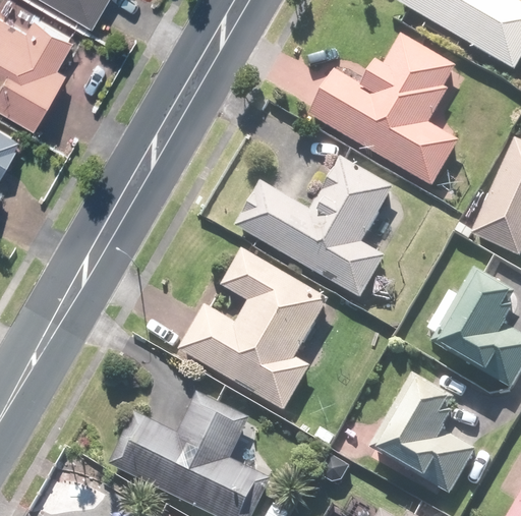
[(55,0),(92,21),(104,0),(55,0)]
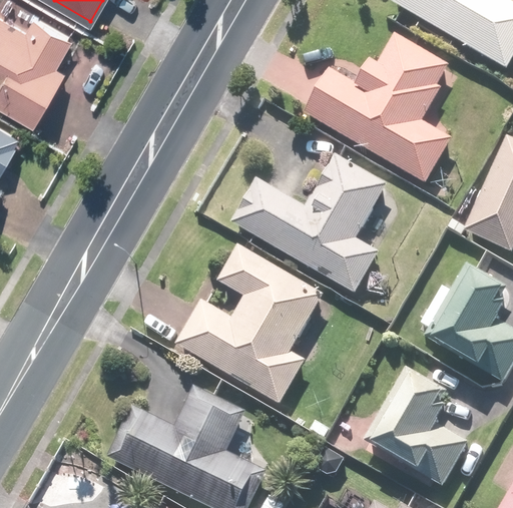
[(390,0),(506,67),(512,54),(512,1),(510,0),(390,0)]
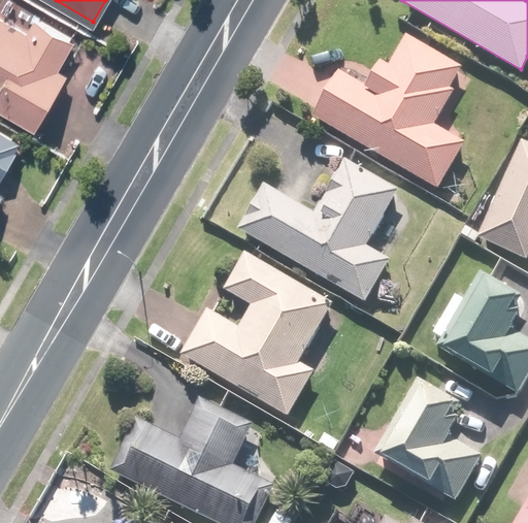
[(27,27),(0,11),(0,106),(37,128),(69,71),(58,64),(75,33),(36,11),(27,27)]
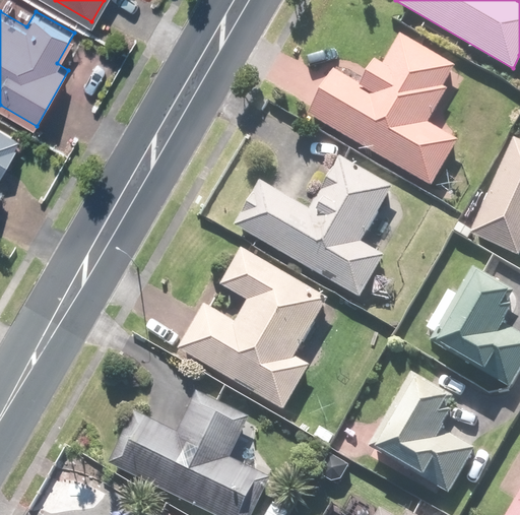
[(455,64),(400,33),(382,64),(374,59),(360,83),(333,68),(307,113),(431,184),(458,138),(428,121),(447,87),(443,84),(455,64)]
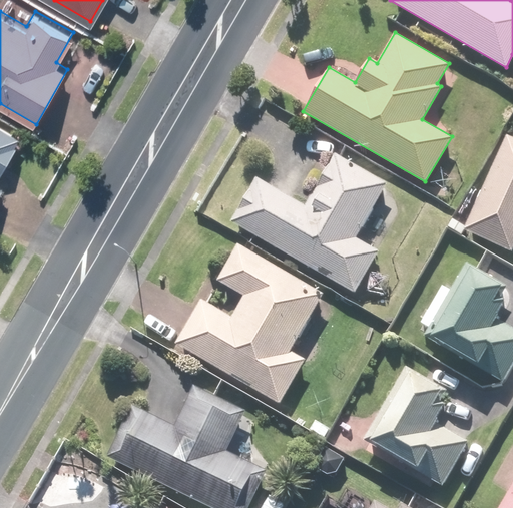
[(0,187),(3,183),(0,181),(0,168),(16,140),(15,140),(20,132),(0,120),(0,187)]
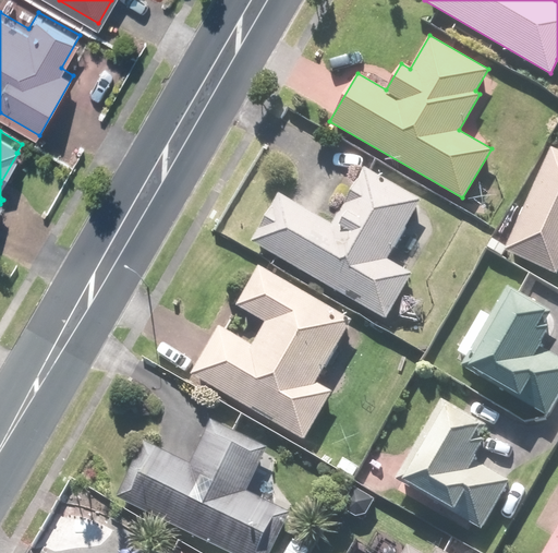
[(557,147),(549,144),(505,249),(557,272),(557,269),(557,147)]
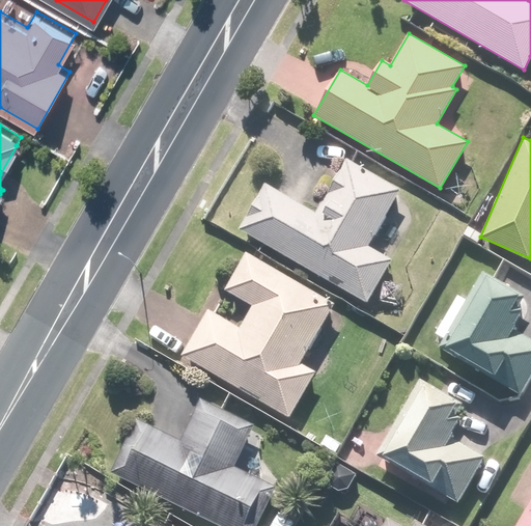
[(266,184),(239,229),(367,302),(392,259),(368,246),(400,190),(346,159),(315,212),(266,184)]
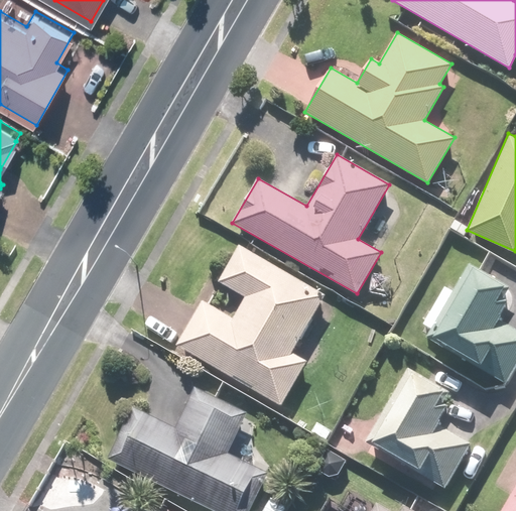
[(203,300),(176,345),(281,405),(306,361),(292,352),(325,295),(239,246),(219,281),(245,297),(233,317),(203,300)]
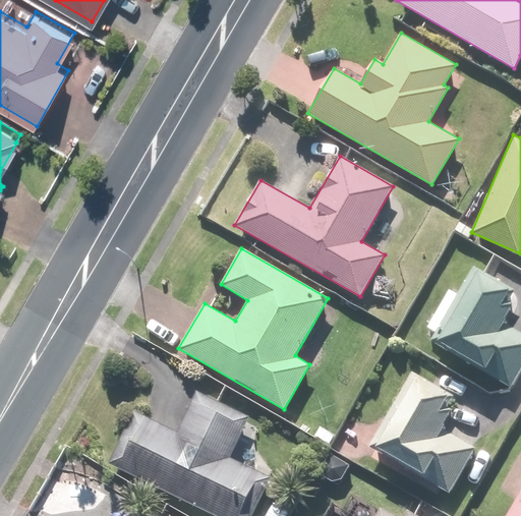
[(520,310),(520,295),(476,269),(432,341),(509,387),(520,366),(520,329),(513,324),(520,310)]
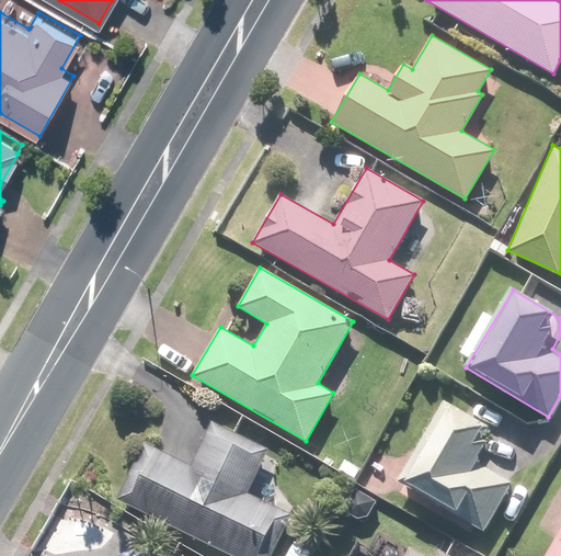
[(496,428),(441,397),(395,481),(485,531),(513,480),(478,462),(496,428)]
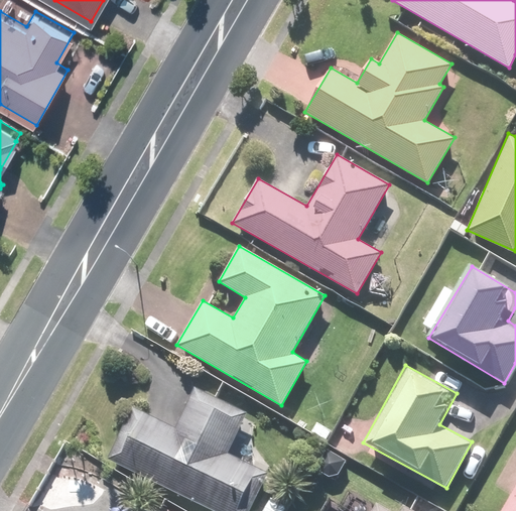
[(133,406),(108,458),(216,510),(248,510),(268,472),(228,453),(247,412),(195,387),(175,426),(133,406)]
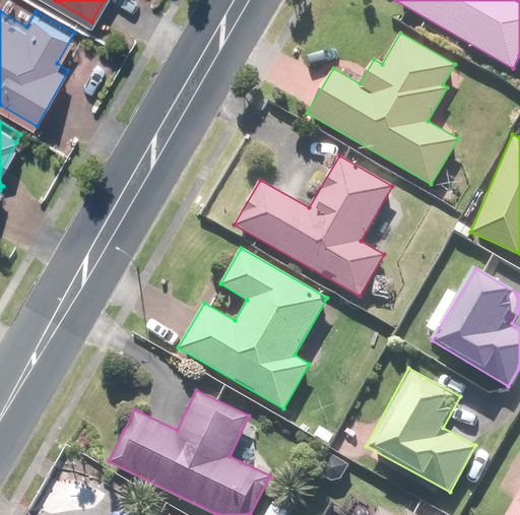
[(519,514),(519,487),(503,514),(519,514)]
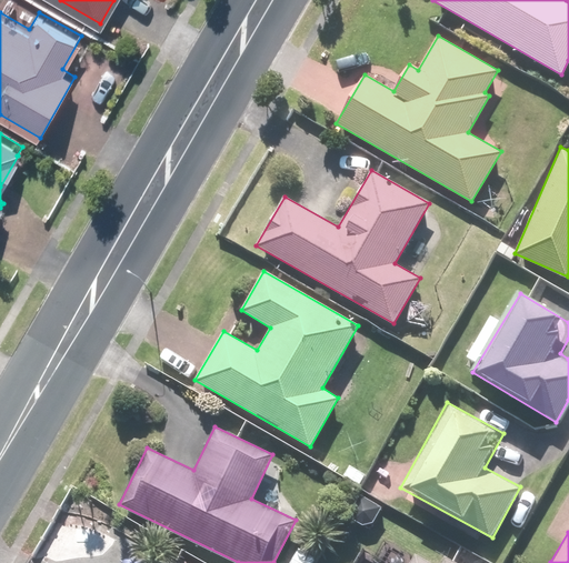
[(460,562),(446,554),(439,562),(431,562),(413,553),(407,562),(460,562)]
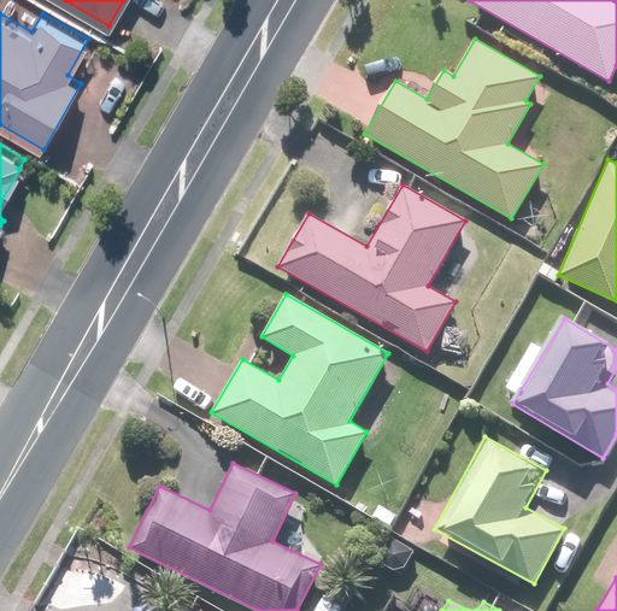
All buildings are outlined.
